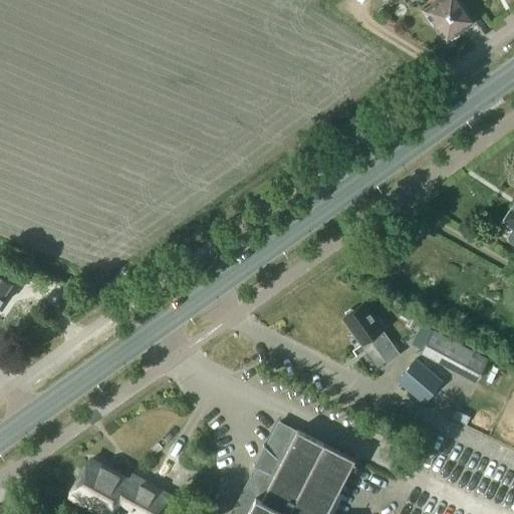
[(433,22),(435,23),(447,39),(448,38),(449,39),(460,31),(459,30),(473,20),(458,0),(439,0),(425,11),(433,22)]
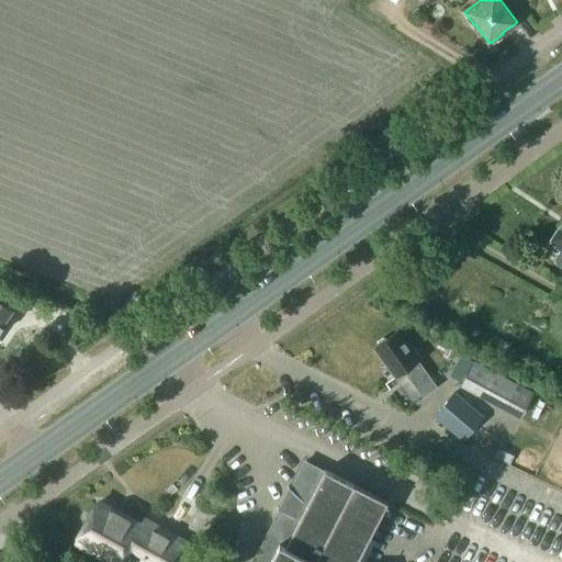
[(561,267),(561,279),(561,282),(561,220),(549,240),(561,249),(554,258),(555,262),(561,267)]
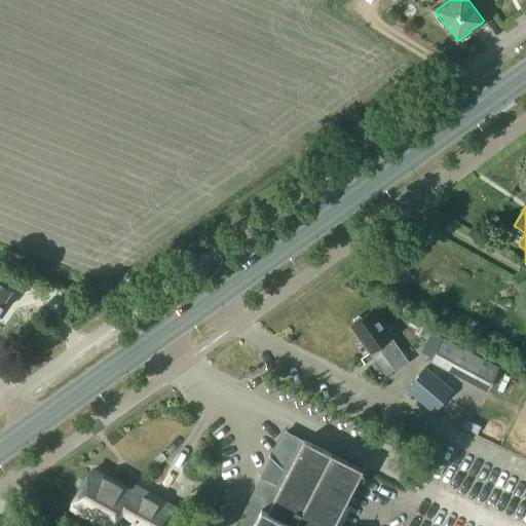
[(0,305),(11,289),(0,280),(0,305)]
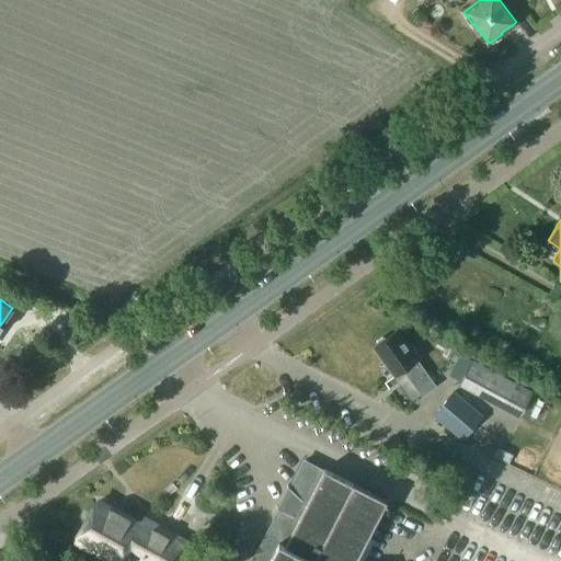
[(422,396),(435,386),(418,359),(421,357),(411,343),(408,346),(397,331),(386,338),(384,335),(377,340),(378,344),(375,346),(396,375),(403,369),(422,396)]
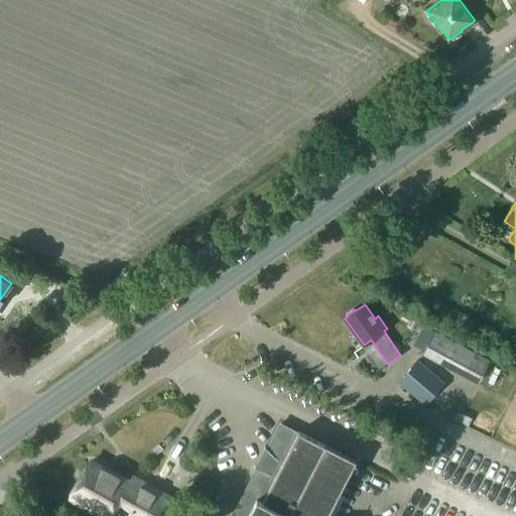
[(411,317),(408,323),(406,326),(413,330),(418,320),(411,317)]
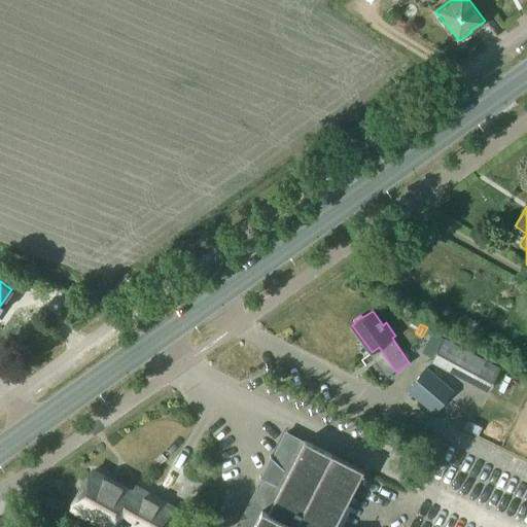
[(431,361),(488,391),(500,367),(444,338),(431,361)]
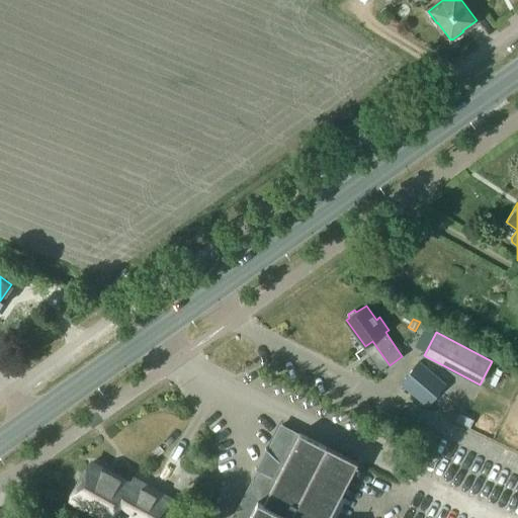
[(401,382),(427,405),(445,382),(419,361),(401,382)]
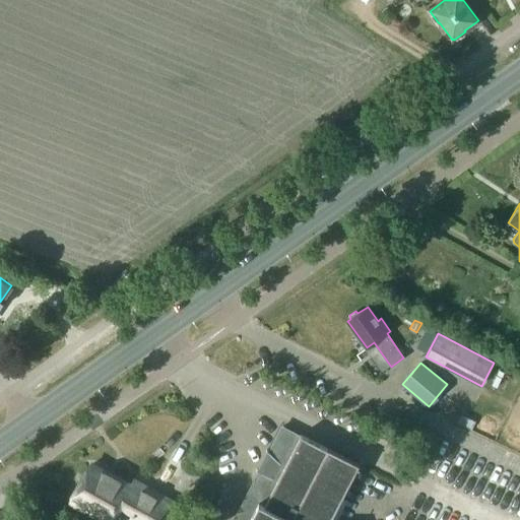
[(329,519),(359,463),(327,447),(327,448),(301,434),(301,435),(282,426),(269,452),(266,449),(257,468),(260,469),(234,519),(329,519)]
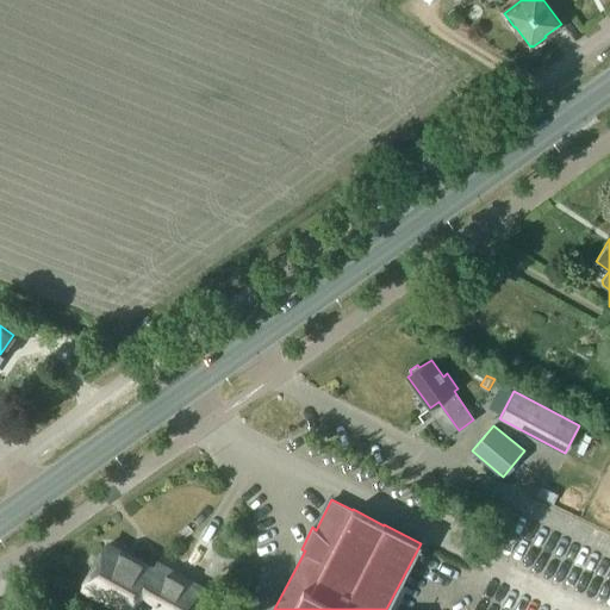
[(106,546),(83,586),(126,609),(130,609),(132,607),(138,609),(194,609),(207,586),(159,559),(151,571),(106,546)]
